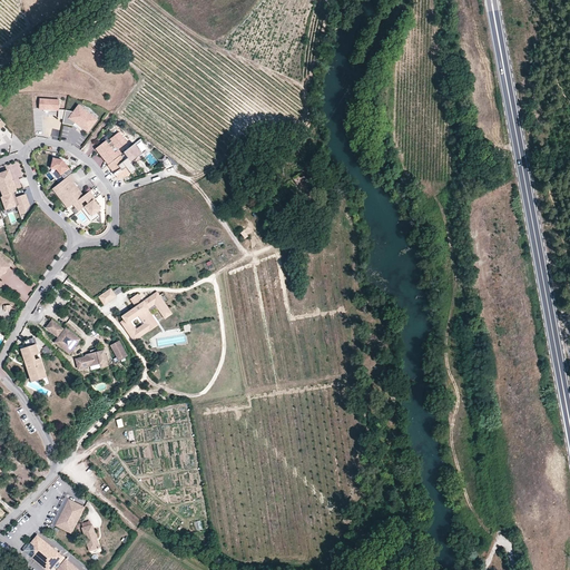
[(60,100),(40,99),(40,110),(59,111),(59,119),(65,120),(66,111),(60,110),(60,100)]
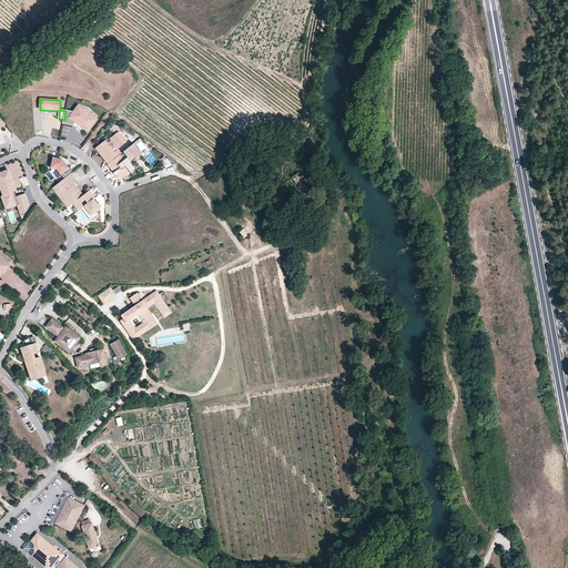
[(89,134),(99,120),(80,105),(73,112),(66,111),(64,120),(63,125),(74,127),(75,124),(89,134)]
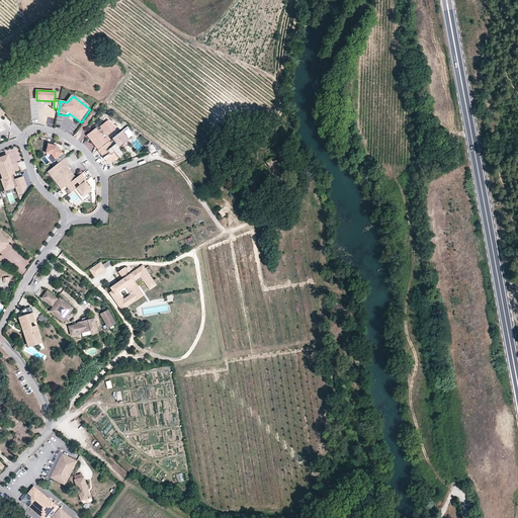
[(97,128),(88,137),(96,147),(105,140),(108,144),(110,142),(111,141),(108,137),(116,131),(109,120),(101,127),(102,130),(99,132),(97,128)]
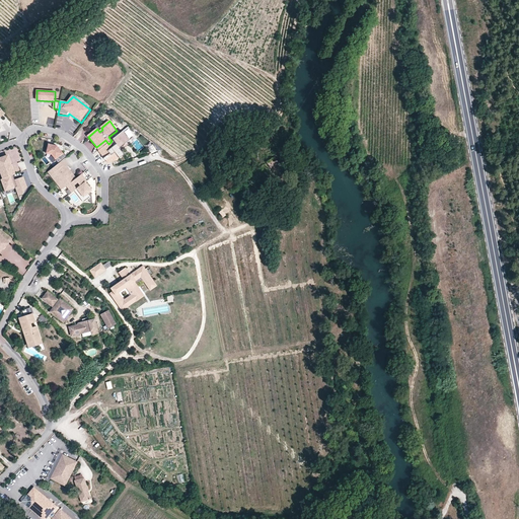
[(110,142),(108,144),(99,151),(109,163),(119,159),(121,157),(121,158),(126,154),(121,148),(124,146),(126,148),(129,145),(128,143),(130,141),(123,132),(114,139),(118,144),(115,147),(110,142)]
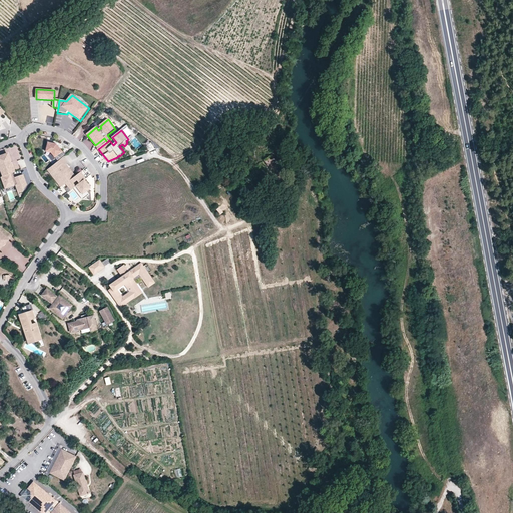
[(52,153),(58,162),(61,159),(67,155),(64,151),(63,152),(57,144),(49,142),(47,151),(52,153)]
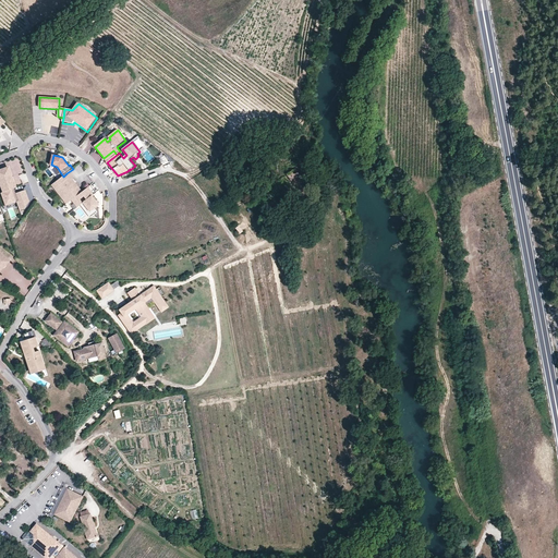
[(74,168),(79,174),(84,171),(80,165),(74,168)]
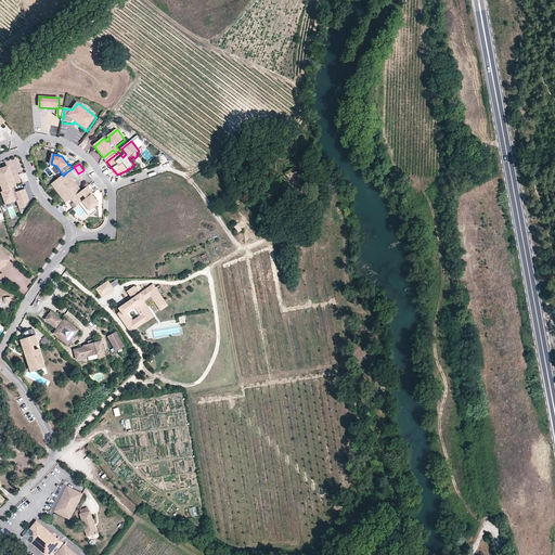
[(0,182),(3,191),(10,188),(13,186),(15,186),(13,178),(12,179),(10,175),(11,173),(9,167),(2,170),(2,168),(0,168),(0,176),(2,182),(0,182)]
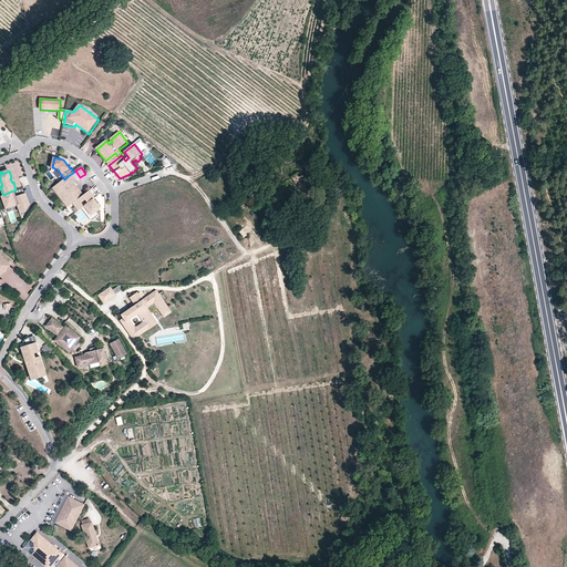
[(298,173),(292,177),(296,184),(302,179),(302,178),(305,177),(300,172),(299,174),(298,173)]
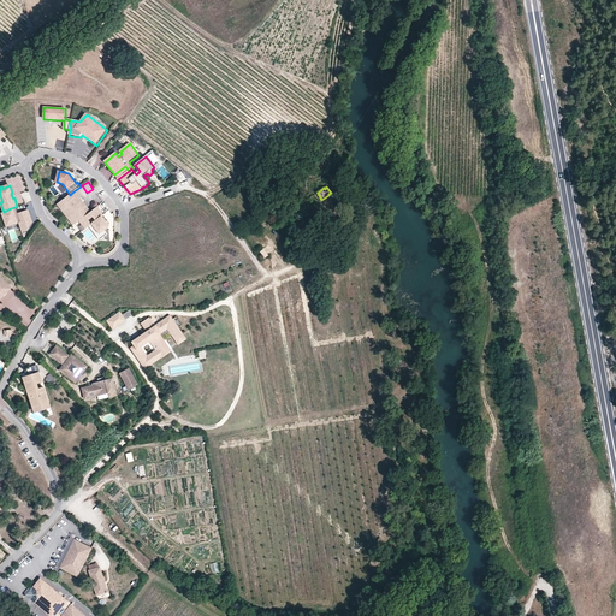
[(90,213),(73,191),(70,195),(58,205),(75,226),(80,221),(90,213)]
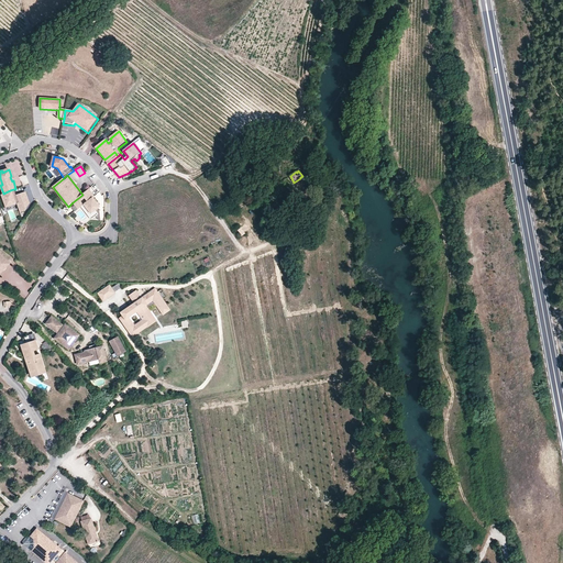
[(10,190),(3,194),(2,194),(7,206),(17,202),(20,211),(24,210),(29,203),(24,191),(15,195),(15,194),(12,195),(10,190)]
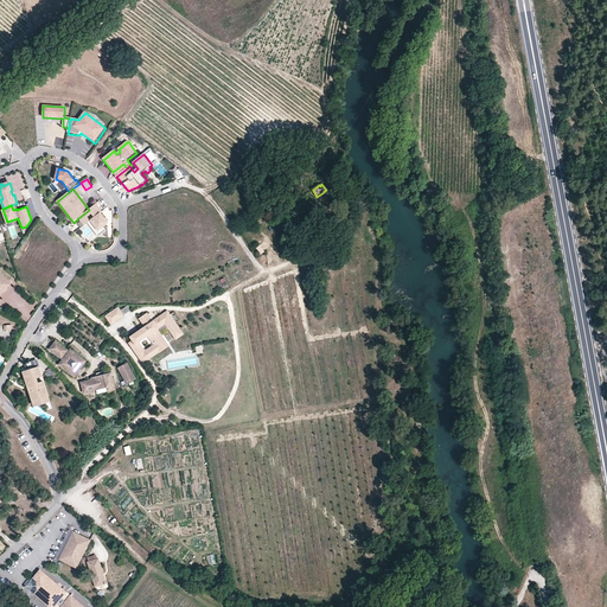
[(89,210),(78,218),(85,225),(88,224),(98,237),(104,231),(102,228),(106,224),(98,215),(102,211),(96,205),(89,210)]
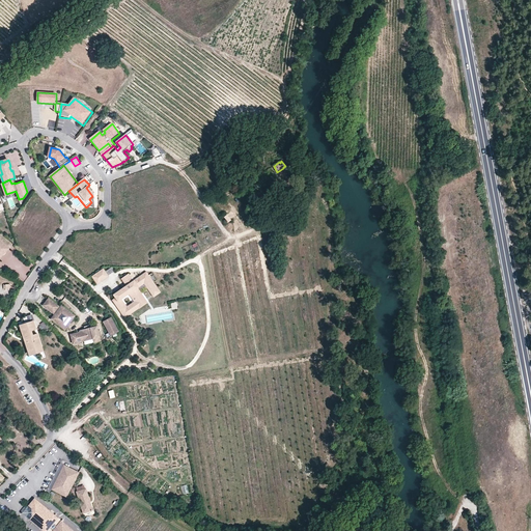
[(9,249),(7,247),(0,255),(0,258),(0,259),(9,249)]
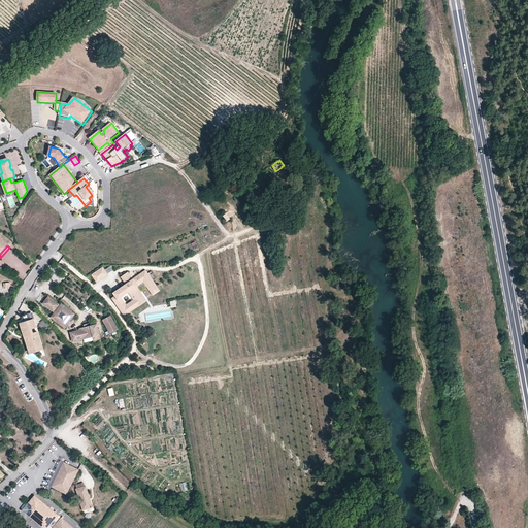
[(102,265),(91,273),(96,281),(107,272),(102,265)]
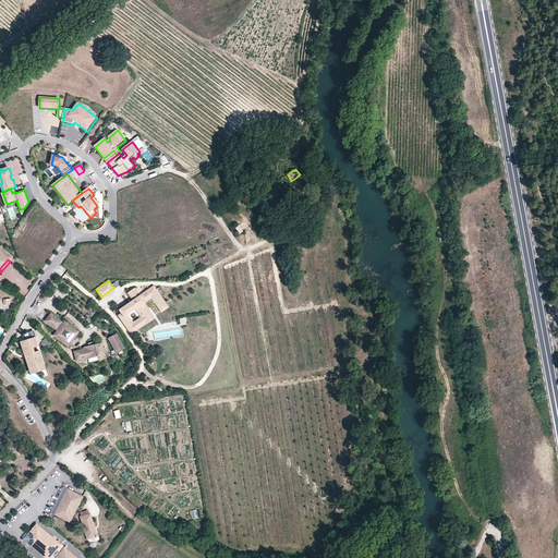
[(119,315),(131,332),(154,317),(144,302),(150,296),(161,312),(168,306),(154,286),(140,295),(135,288),(128,292),(133,300),(119,310),(121,313),(119,315)]
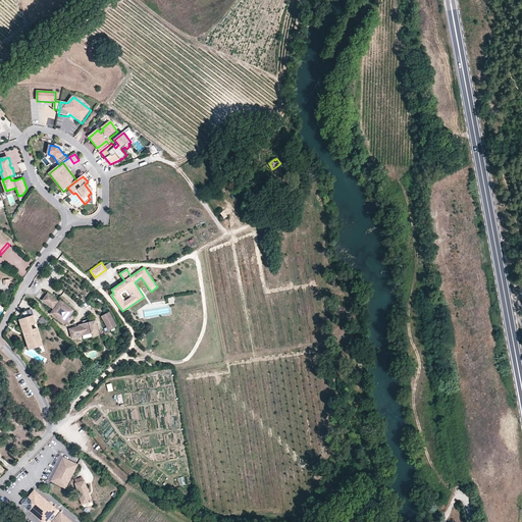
[(44,298),(45,301),(53,308),(54,309),(53,310),(53,316),(63,323),(65,320),(67,321),(69,318),(68,317),(73,310),(60,301),(59,302),(48,293),(44,298)]
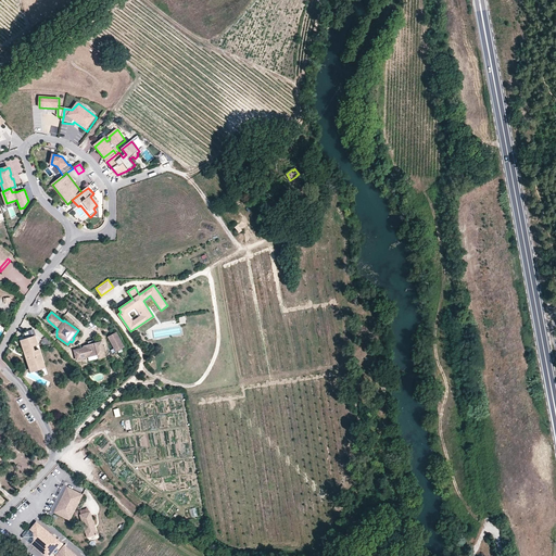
[(30,337),(28,330),(24,332),(26,338),(21,340),(25,353),(26,353),(29,363),(35,366),(43,363),(39,350),(34,351),(32,346),(37,344),(34,336),(30,337)]
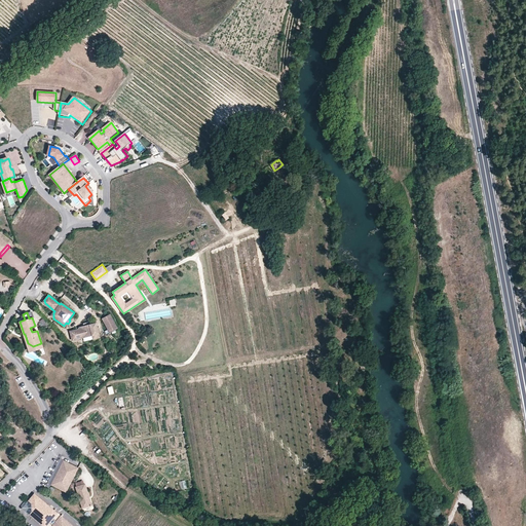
[(109,315),(103,320),(109,332),(116,329),(109,315)]
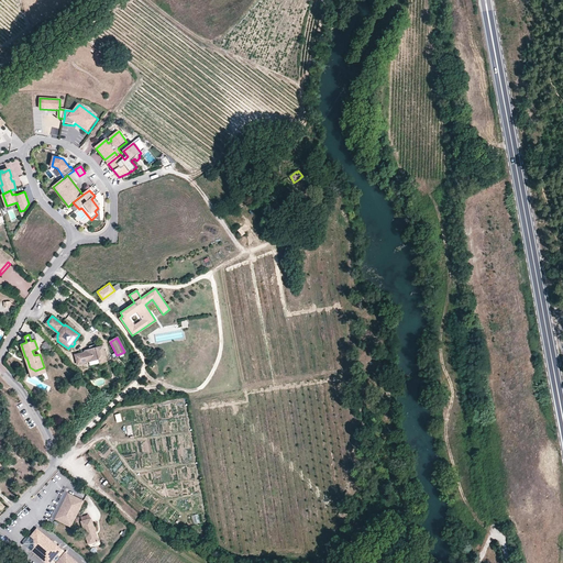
[(75,355),(77,364),(99,359),(100,363),(106,362),(103,351),(98,348),(96,349),(95,345),(88,346),(89,350),(84,351),(84,353),(75,355)]
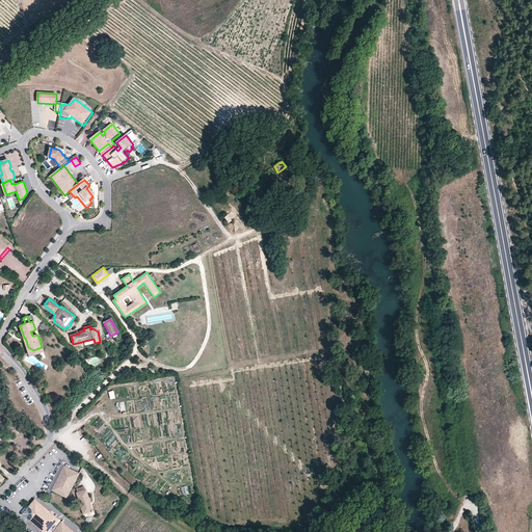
[(25,338),(24,338),(29,355),(33,350),(28,347),(25,338)]
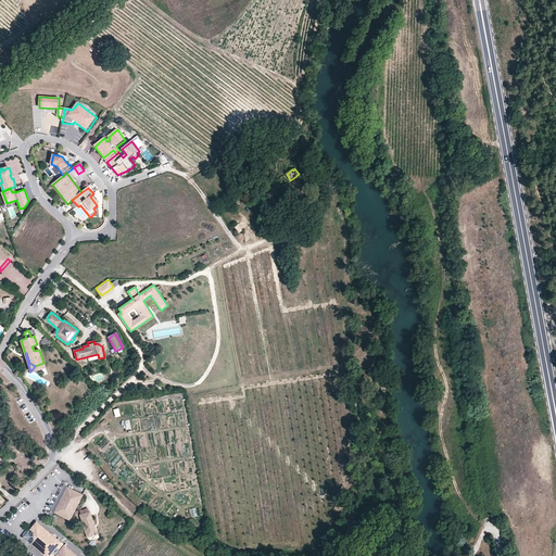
[(21,450),(10,445),(8,450),(20,454),(21,450)]
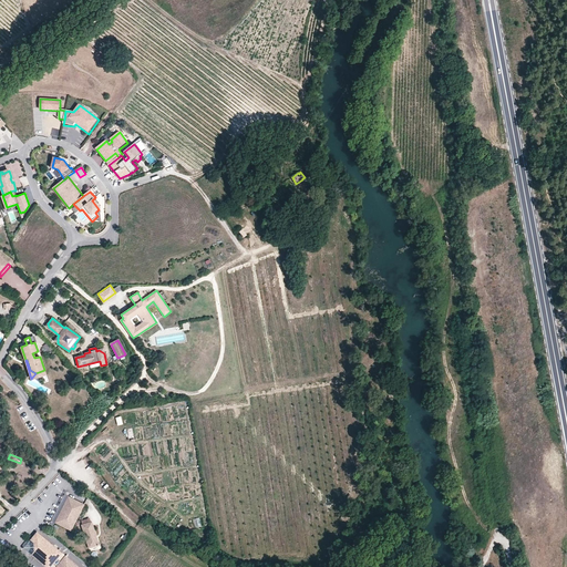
[(55,523),(69,497),(71,494),(66,492),(50,524),(53,526),(55,523)]
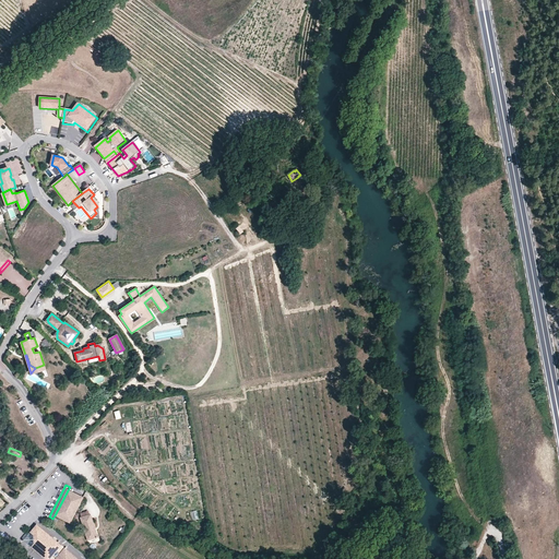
[(83,498),(68,490),(55,515),(70,523),(83,498)]
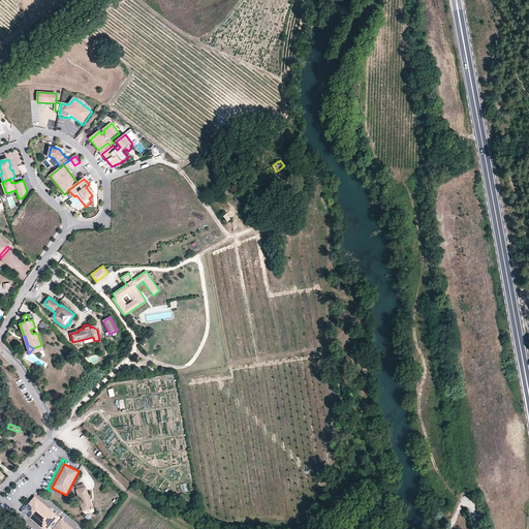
[(83,489),(74,492),(81,514),(90,510),(83,489)]
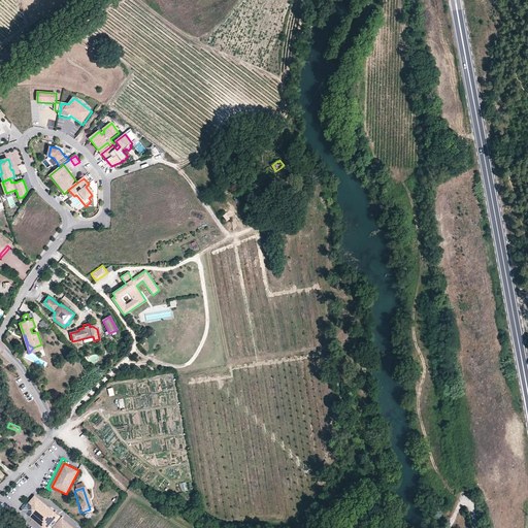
[(29,517),(41,527),(50,518),(54,513),(34,495),(28,503),(30,505),(31,514),(29,517)]
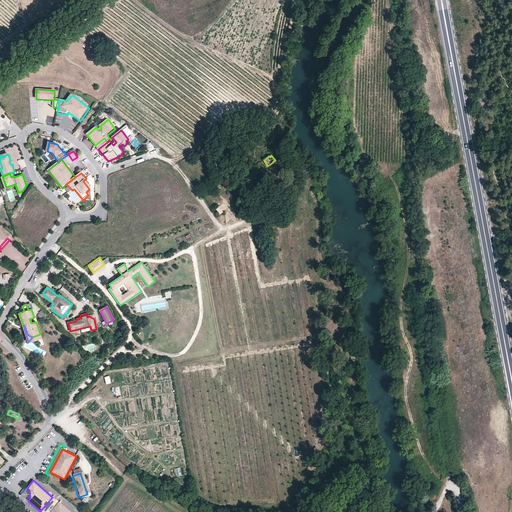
[(29,490),(27,488),(20,495),(28,501),(30,498),(29,490)]
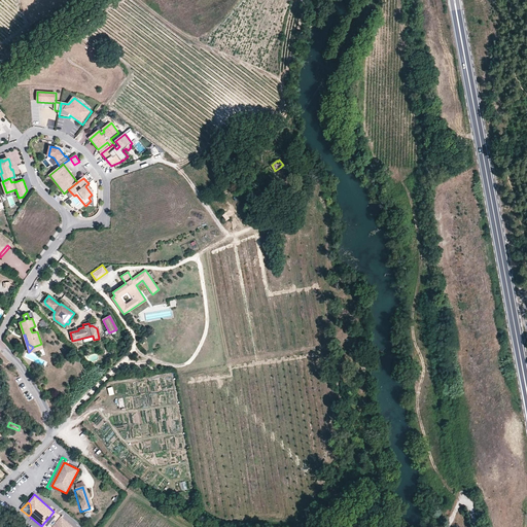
[(49,517),(41,526),(45,526),(48,524),(58,515),(54,512),(49,517)]
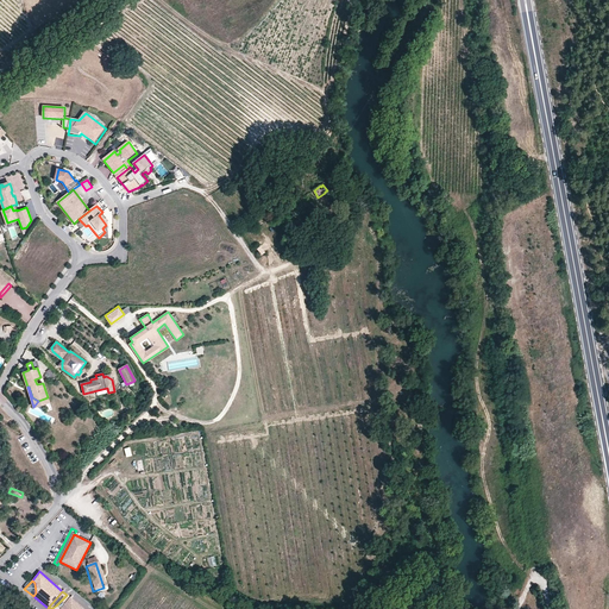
[(82,608),(69,597),(64,603),(60,608),(82,608)]
